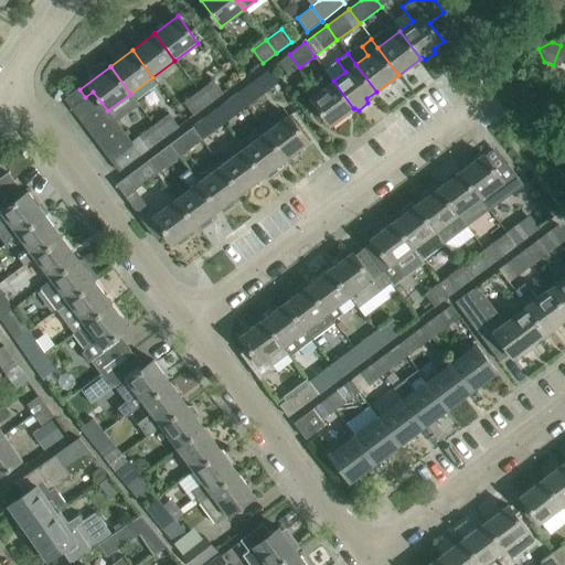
[(208,105),(223,93),(213,80),(208,84),(203,77),(194,84),(199,91),(198,92),(208,105)]
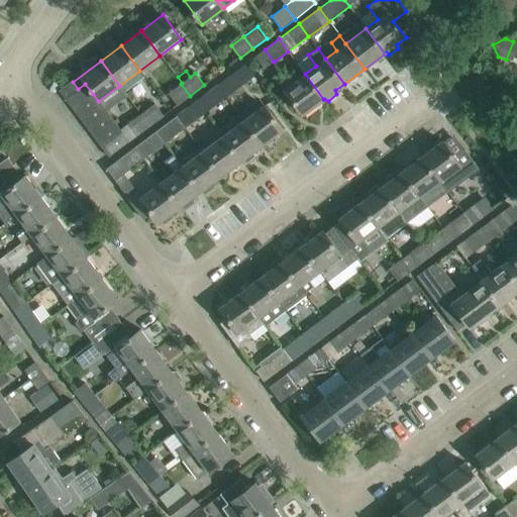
[(303,115),(323,99),(305,74),(284,90),(303,115)]
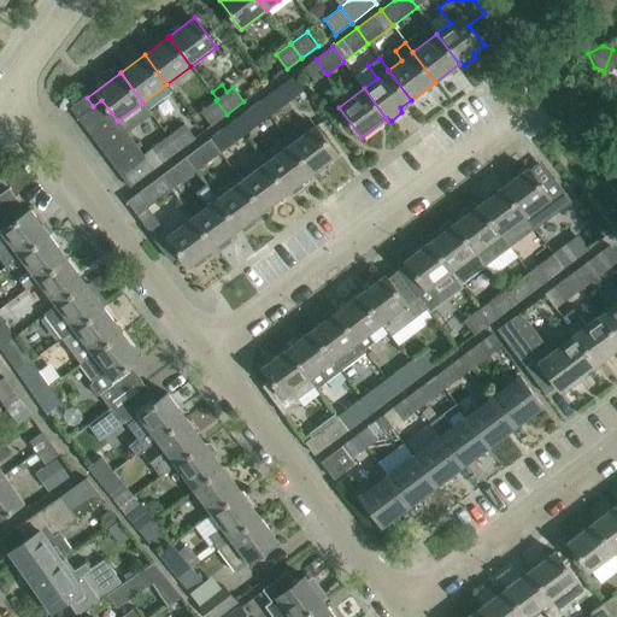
[(258,103),(269,117),(286,105),(275,90),(258,103)]
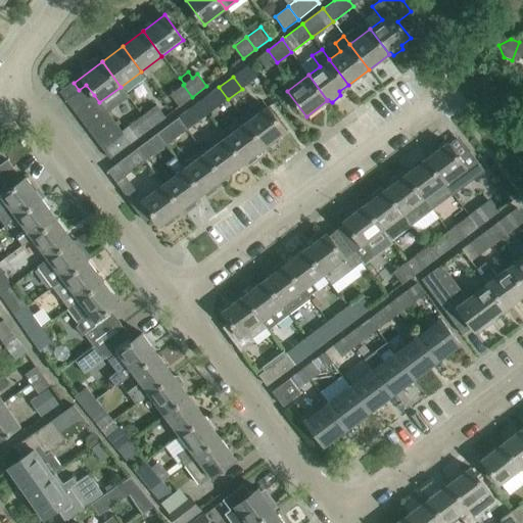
[(86,85),(79,90),(65,100),(74,110),(94,95),(86,85)]
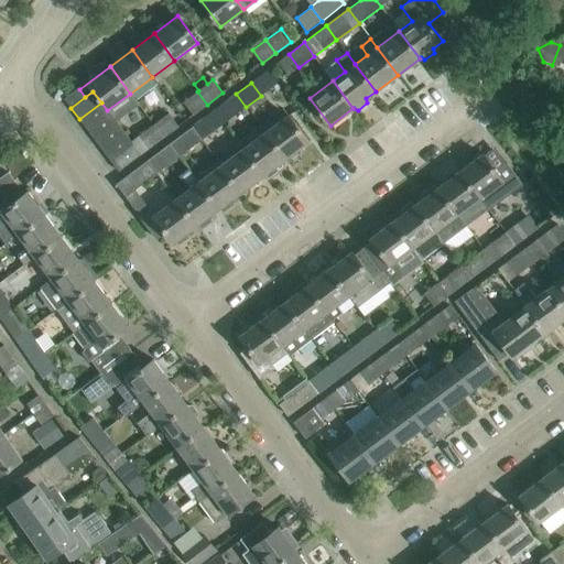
[(207,105),(197,91),(183,102),(193,116),(207,105)]
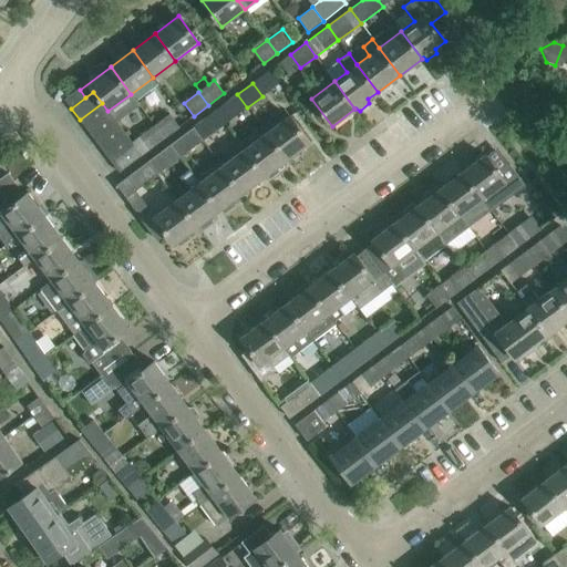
[(237,94),(215,111),(225,124),(247,107),(237,94)]
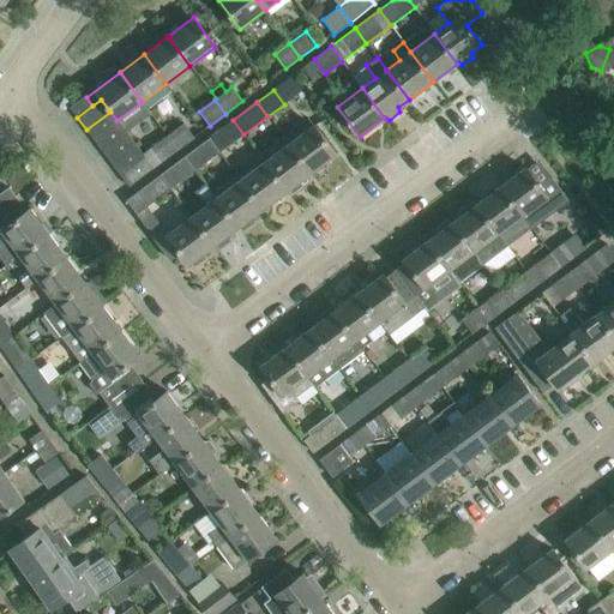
[(110,112),(86,130),(95,140),(119,122),(116,120),(110,112)]
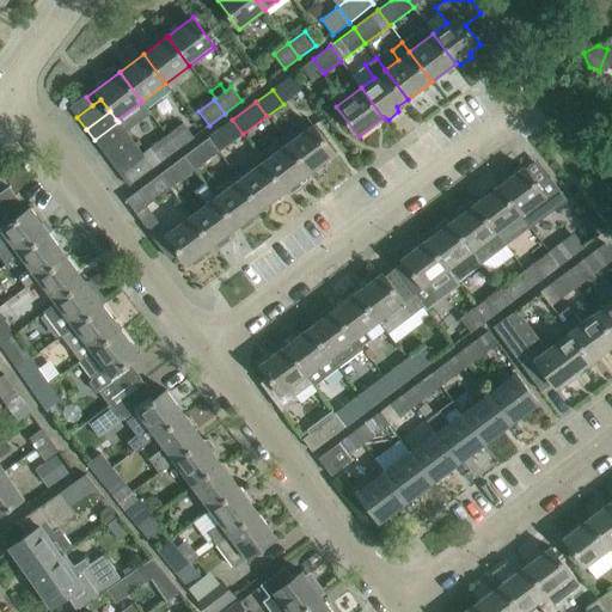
[(232,120),(208,138),(219,152),(243,134),(232,120)]
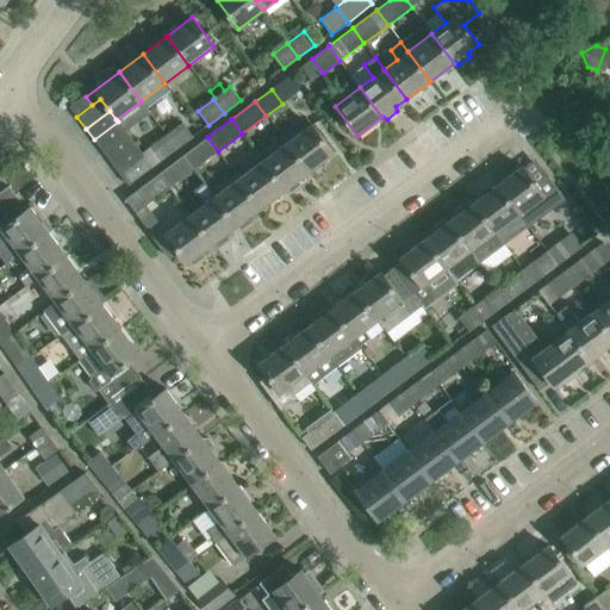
[(126,134),(118,122),(94,139),(103,151),(126,134)]
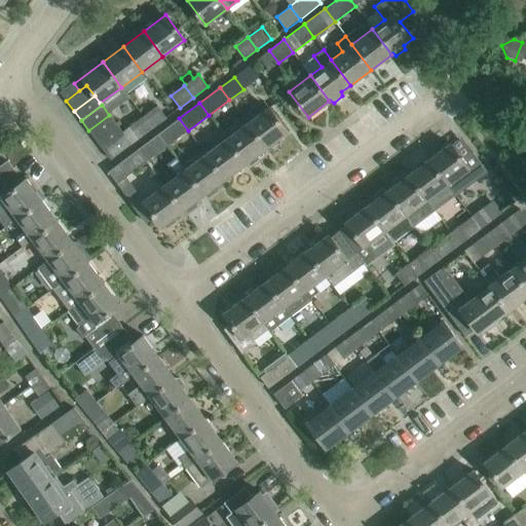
[(143,116),(152,128),(166,118),(157,106),(143,116)]
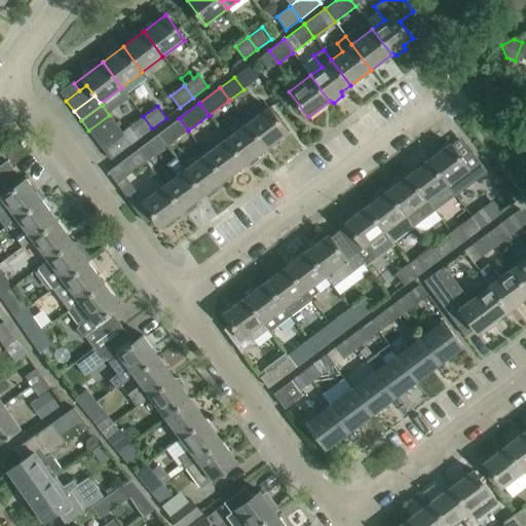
[(268,107),(247,123),(266,149),(288,133),(268,107)]
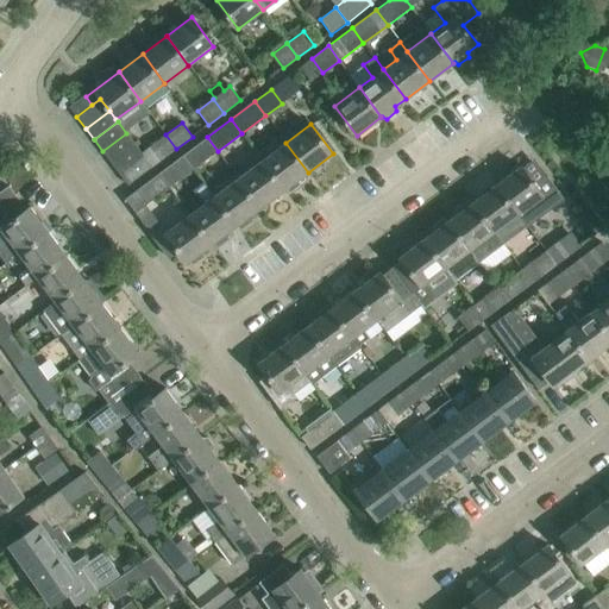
[(102,151),(111,162),(135,144),(126,133),(102,151)]
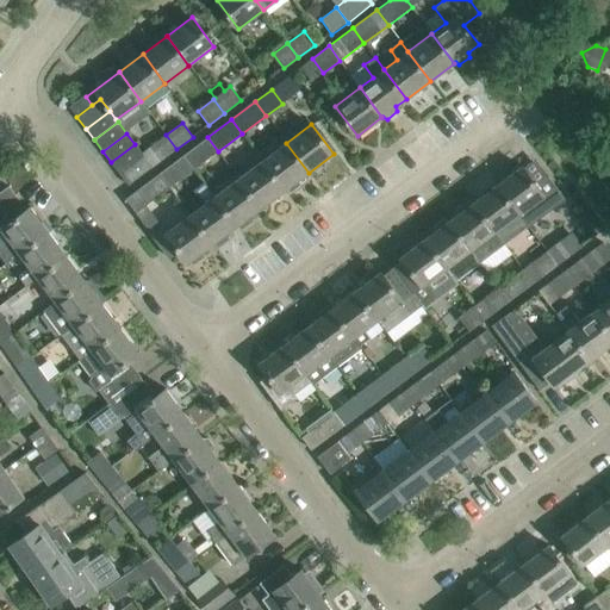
[(141,153),(143,156),(151,167),(176,149),(166,135),(141,153)]
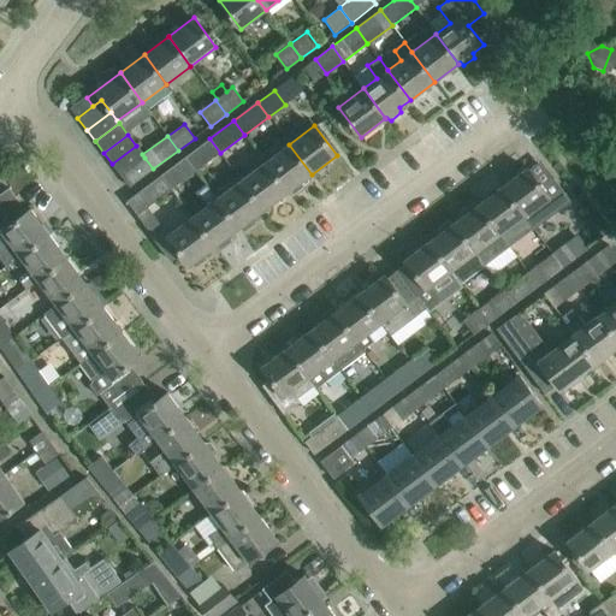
[(209,138),(184,157),(195,171),(220,153),(209,138)]
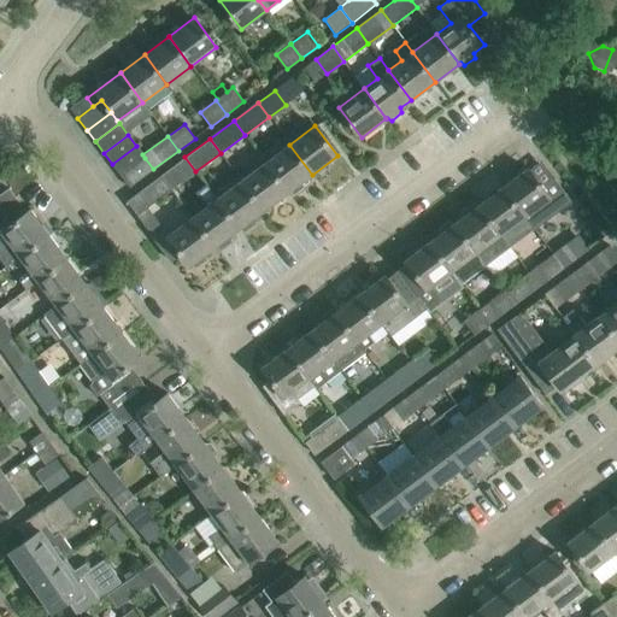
[(301,182),(312,175),(289,145),(265,163),(288,193),(288,192),(293,195),(304,187),(301,182)]
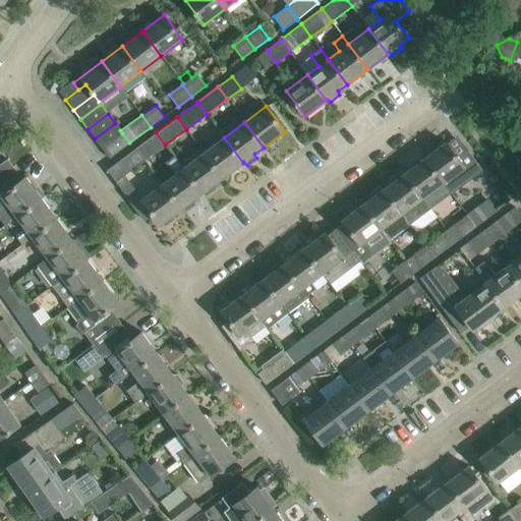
[(115,123),(95,138),(102,149),(122,133),(120,130),(115,123)]
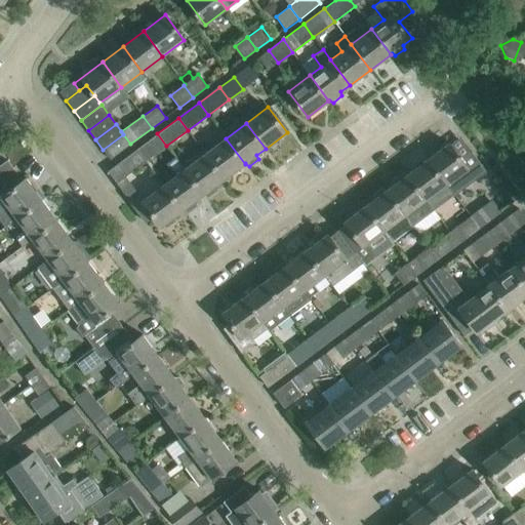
[(157,133),(136,150),(146,161),(166,146),(157,133)]
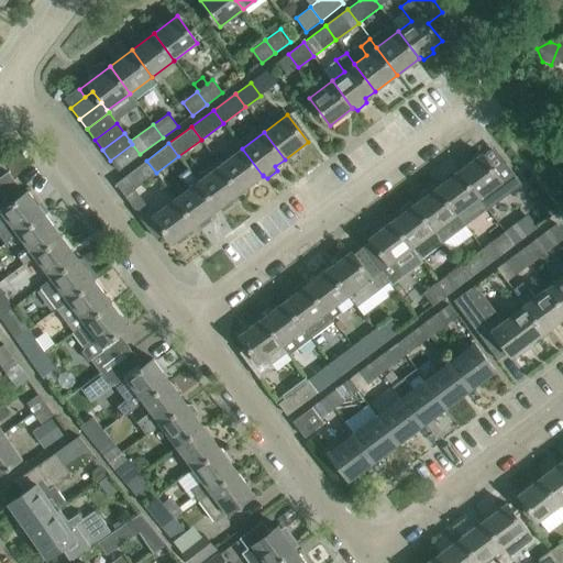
[(132,144),(110,161),(118,170),(140,154),(132,144)]
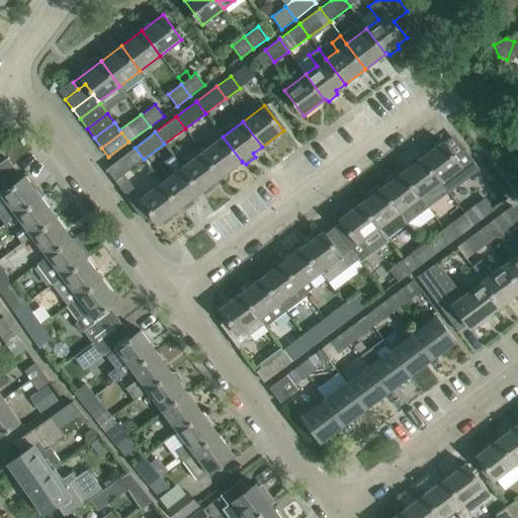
[(221,177),(242,162),(223,137),(202,152),(221,177)]
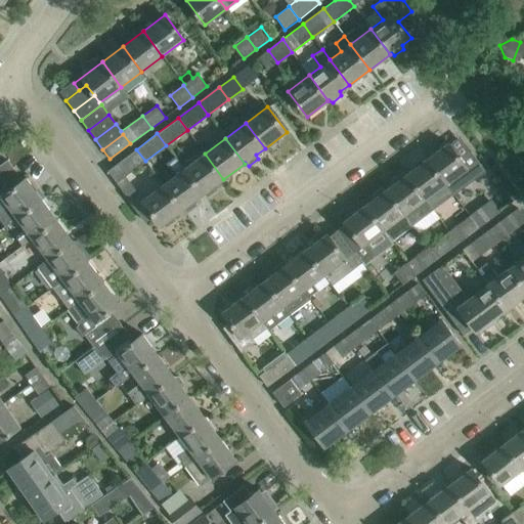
[(447,142),(427,159),(445,184),(453,194),(485,171),(470,151),(460,159),(447,142)]
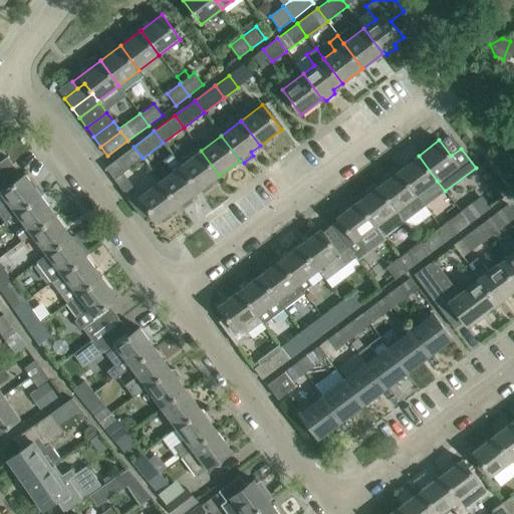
[(105,168),(114,180),(143,158),(134,147),(105,168)]
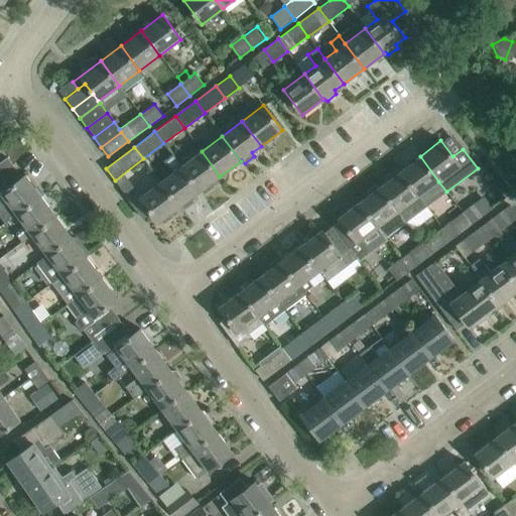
[(212,182),(220,176),(202,151),(181,165),(200,191),(201,191),(205,194),(213,186),(212,182)]
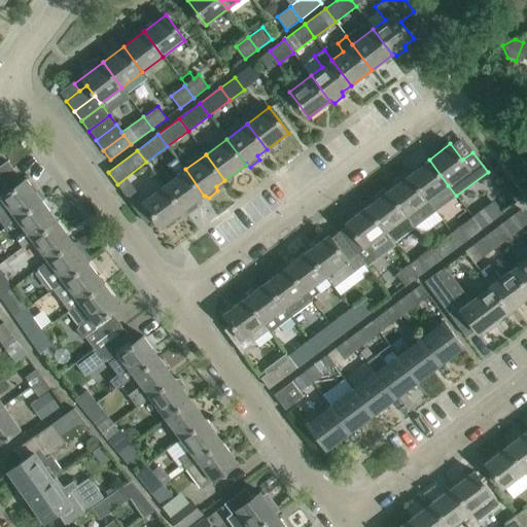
[(183,211),(204,196),(185,169),(176,157),(168,165),(176,176),(164,185),(183,211)]
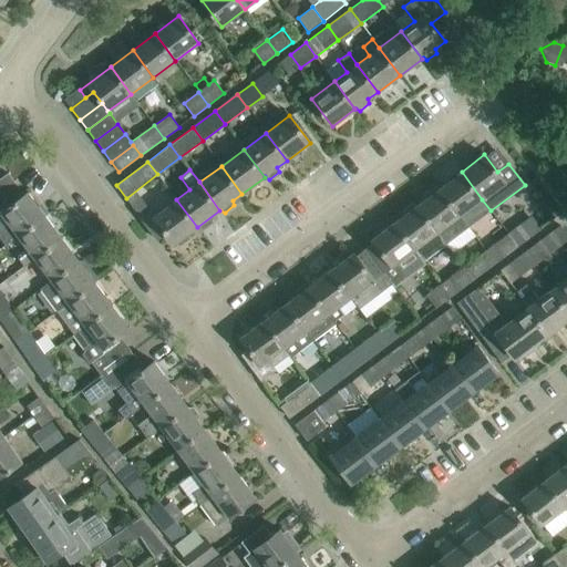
[(460,216),(482,199),(462,172),(461,172),(456,171),(447,176),(449,182),(439,188),(460,216)]
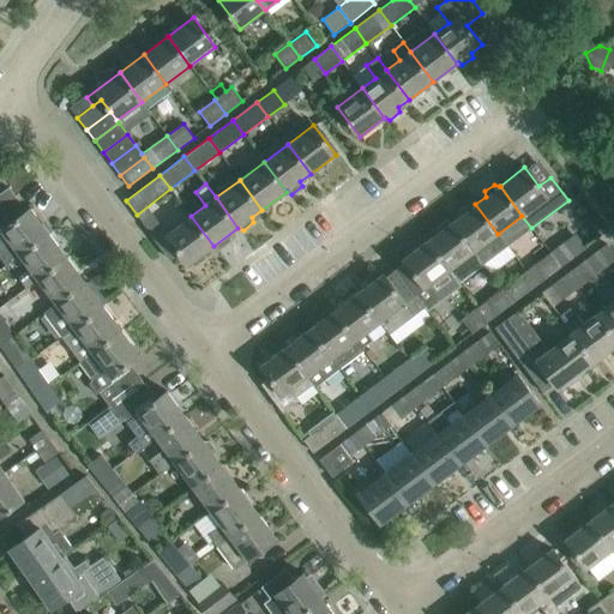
[(0,202),(13,221),(25,211),(8,187),(0,193),(0,202)]
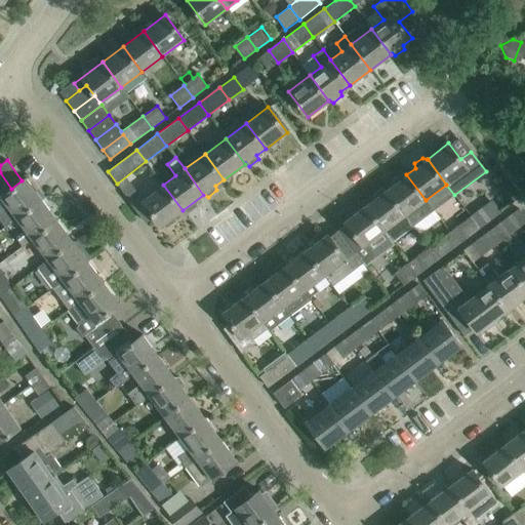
[(11,189),(0,172),(0,193),(2,196),(11,189)]
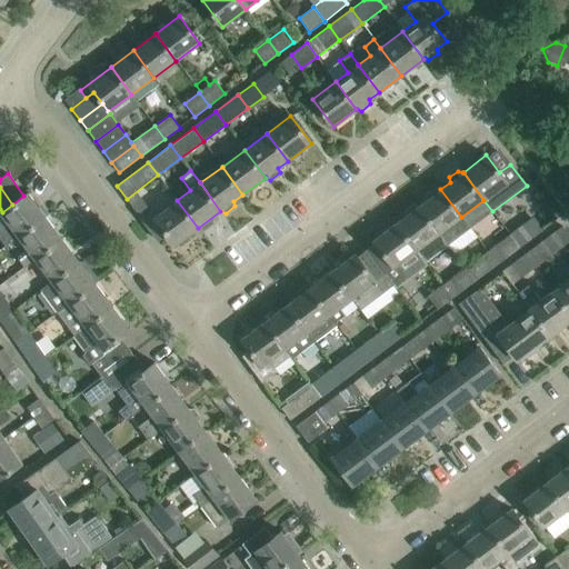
[(440,189),(436,188),(427,195),(427,199),(418,206),(447,245),(470,228),(461,217),(440,189)]
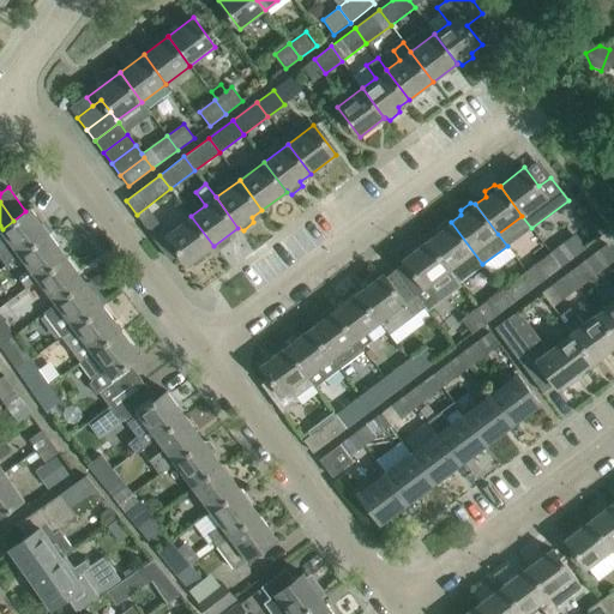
[(19,256),(49,233),(30,209),(25,211),(13,221),(2,229),(0,230),(11,245),(0,252),(0,257),(6,265),(19,256)]
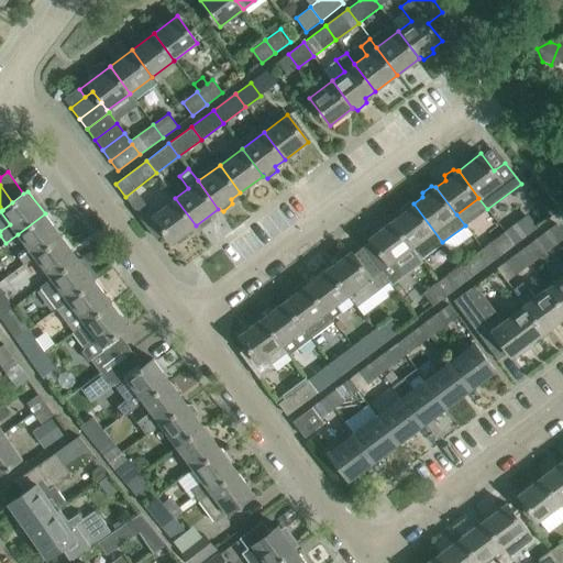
[(196,225),(175,198),(154,214),(148,208),(139,214),(156,239),(165,232),(173,243),(174,242),(178,244),(187,236),(186,233),(196,225)]
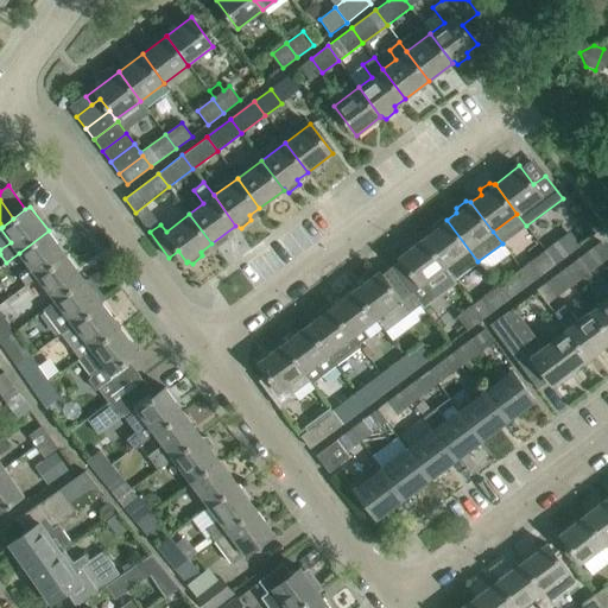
[(432,230),(423,238),(445,267),(454,279),(477,261),(447,220),(445,221),(442,219),(432,226),(432,230)]
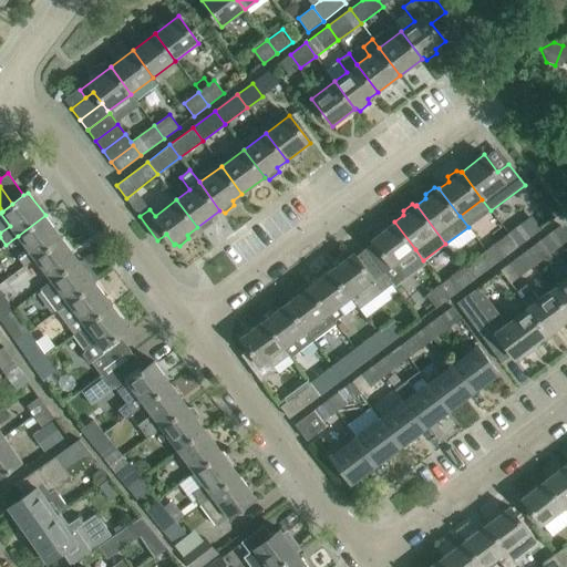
[(34,258),(62,238),(45,215),(18,236),(27,248),(17,256),(24,266),(34,258)]
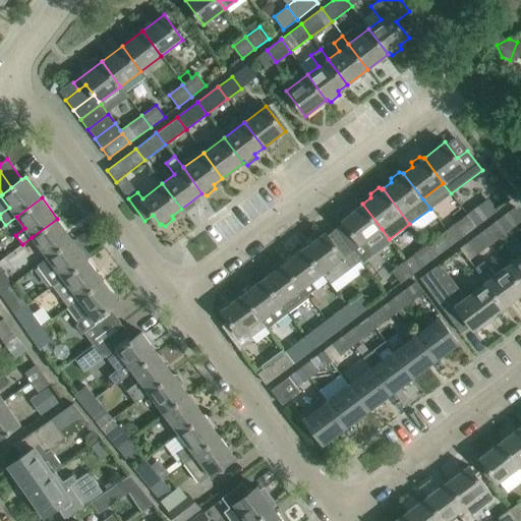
[(363,242),(382,229),(362,204),(341,220),(343,222),(335,228),(362,265),(373,255),(363,242)]
